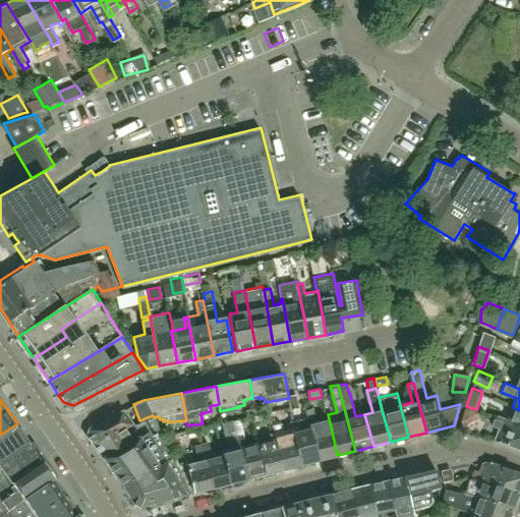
[(334,441),(330,422),(329,419),(329,418),(315,421),(311,407),(306,408),(307,413),(308,416),(319,460),(337,455),(334,441)]
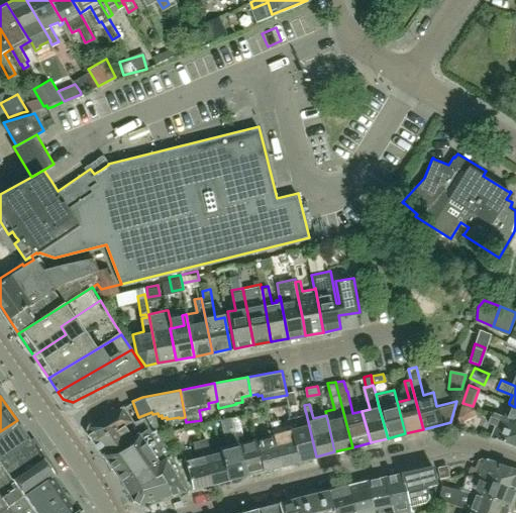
[(515,407),(509,404),(502,419),(515,425),(515,407)]
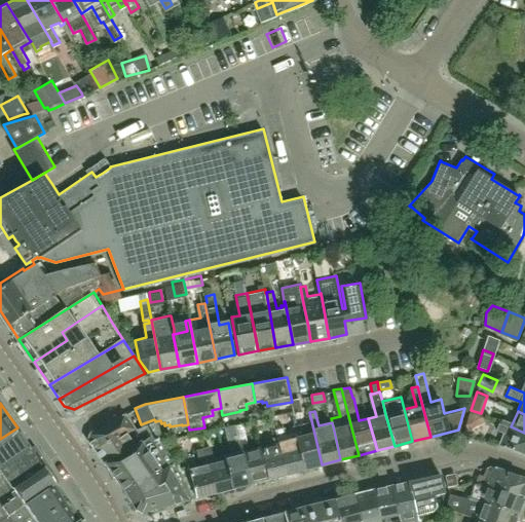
[(95,448),(133,427),(124,413),(89,433),(88,439),(95,448)]
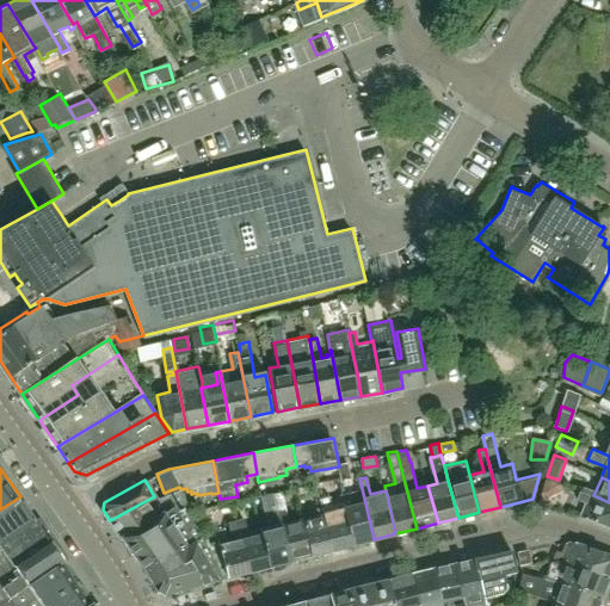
[(353,544),(347,521),(344,502),(332,506),(328,488),(318,490),(319,492),(322,508),(332,550),(353,544)]
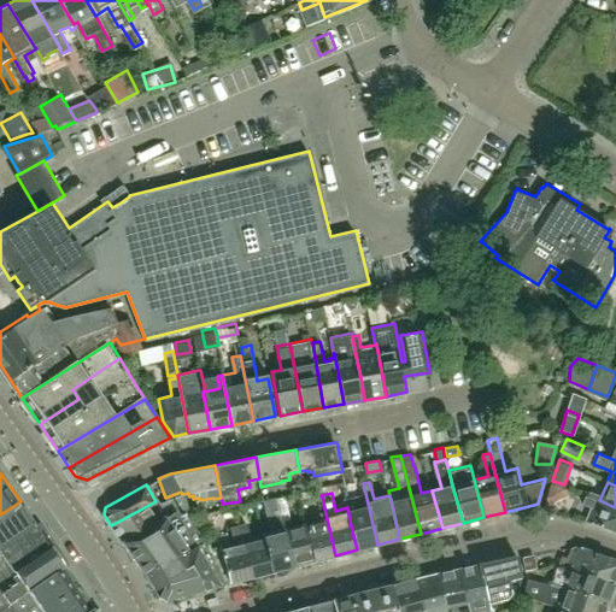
[(377,545),(365,493),(344,498),(347,507),(351,527),(357,549),(377,545)]
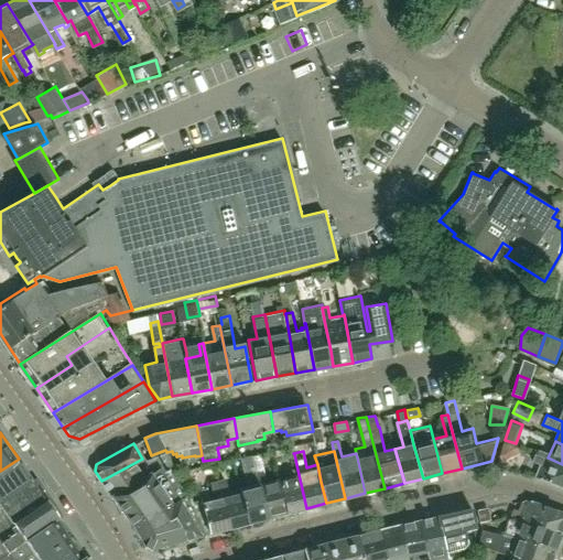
[(142,460),(142,459),(101,481),(112,496),(173,463),(172,461),(174,460),(169,452),(142,460)]
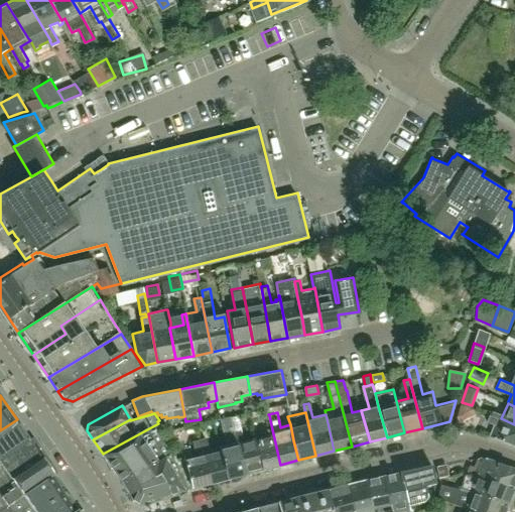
[(246,474),(236,431),(231,414),(220,416),(224,434),(227,433),(230,442),(225,444),(225,440),(219,441),(220,445),(228,478),(246,474)]
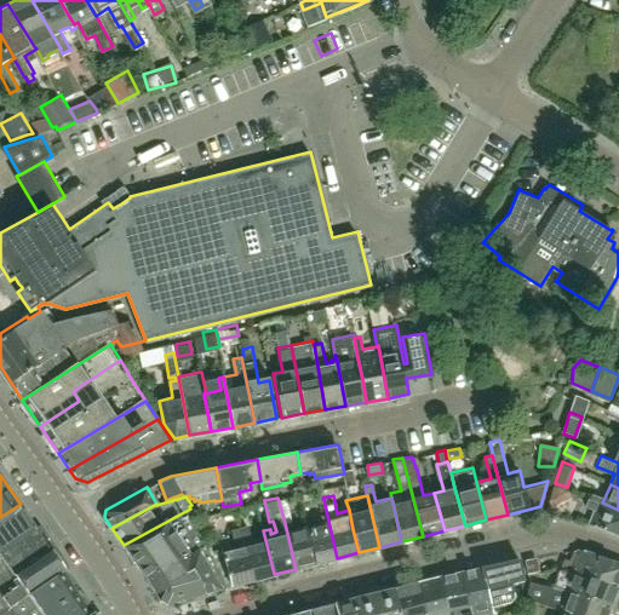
[(618,510),(602,503),(602,504),(589,498),(585,505),(600,511),(596,518),(591,517),(589,522),(618,534),(618,510)]
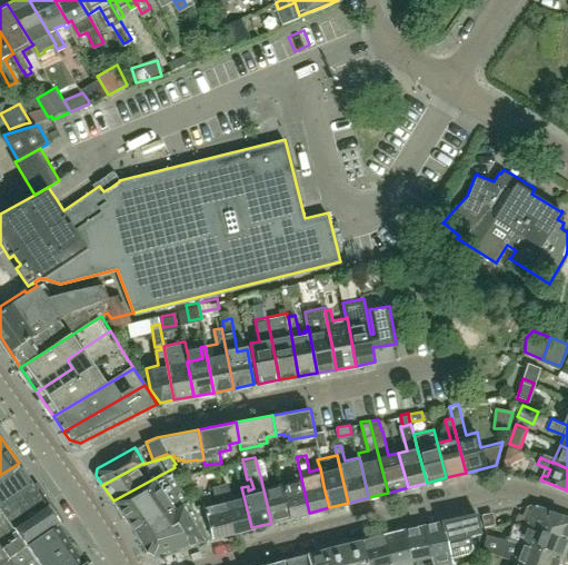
[(0,506),(32,483),(19,463),(0,475),(0,506)]
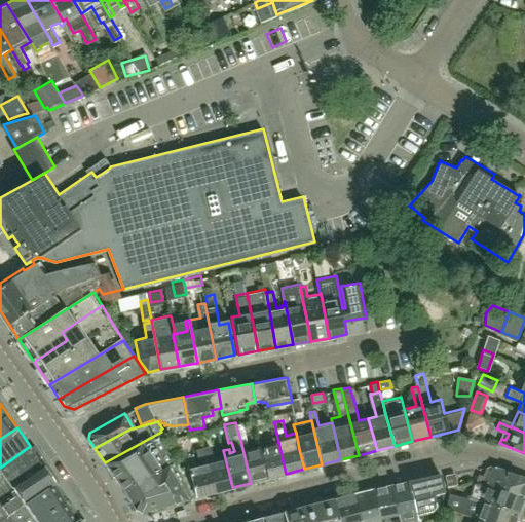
[(124,490),(176,462),(169,445),(161,432),(105,462),(124,490)]
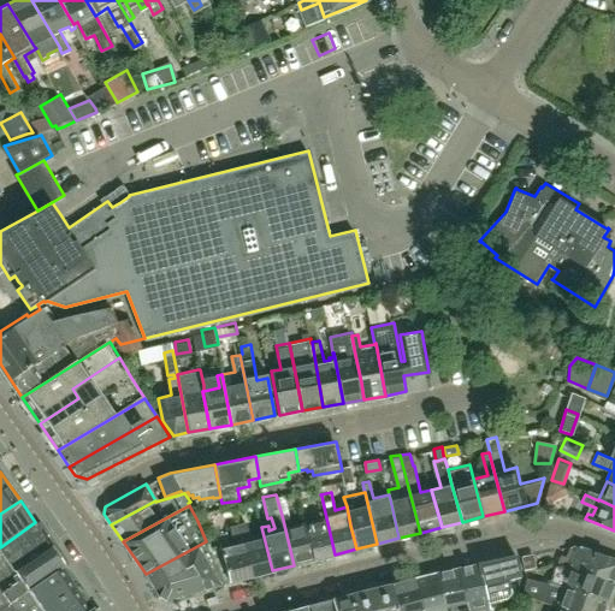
[(294,565),(314,559),(305,521),(294,525),(290,512),(282,515),(294,565)]
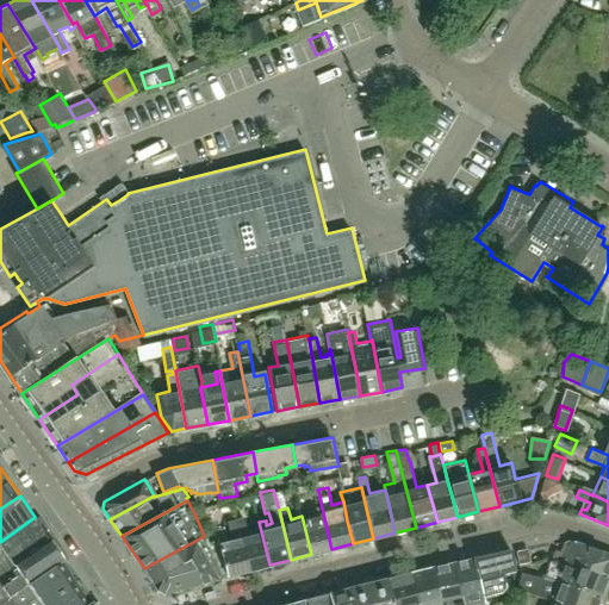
[(331,549),(322,507),(314,509),(315,512),(302,516),(311,554),(331,549)]
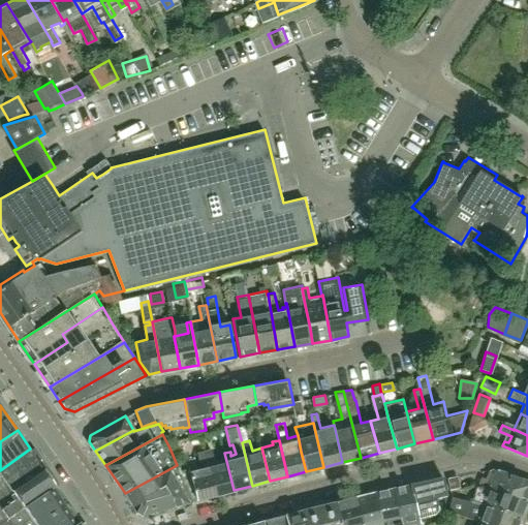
[(234,490),(225,457),(214,460),(211,448),(205,449),(216,495),(216,494),(234,490)]
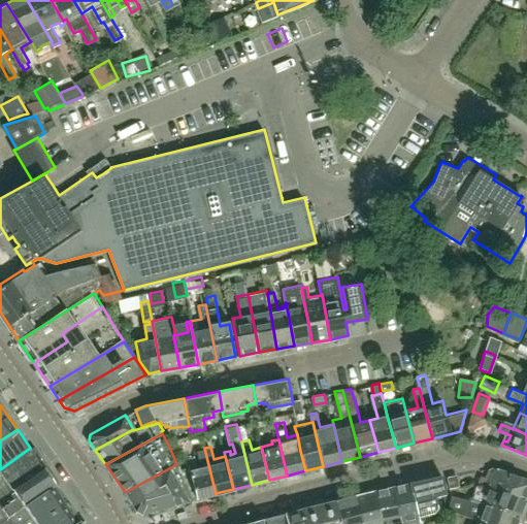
[(0,523),(56,485),(30,448),(0,469),(0,523)]
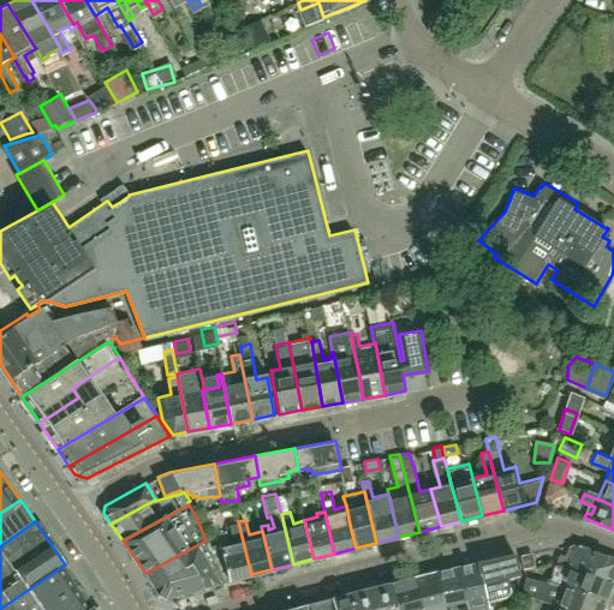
[(233,538),(219,542),(230,580),(251,575),(238,521),(230,524),(233,538)]
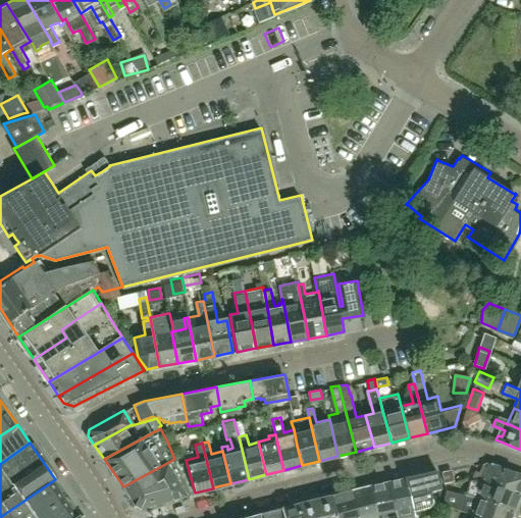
[(140,507),(192,493),(174,459),(123,486),(125,488),(134,504),(140,507)]
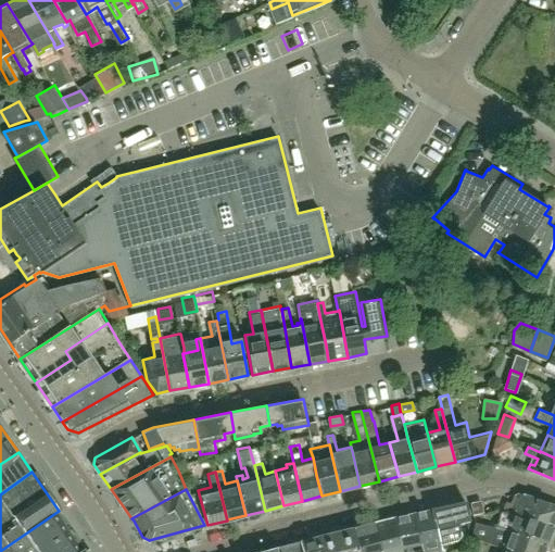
[(554,504),(519,490),(514,492),(511,501),(506,500),(504,505),(512,509),(554,526),(554,504)]
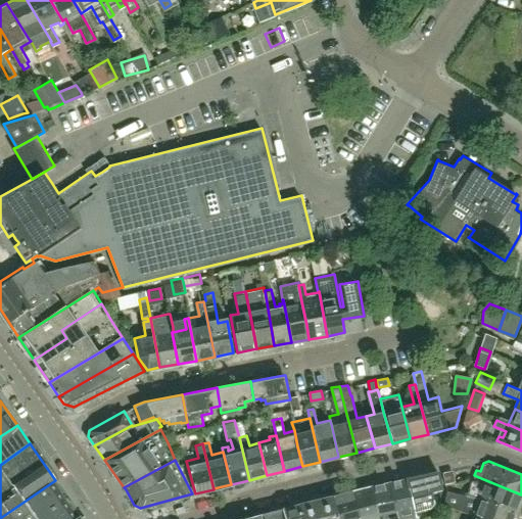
[(430,490),(442,487),(438,470),(409,477),(416,509),(429,506),(428,503),(433,502),(430,490)]
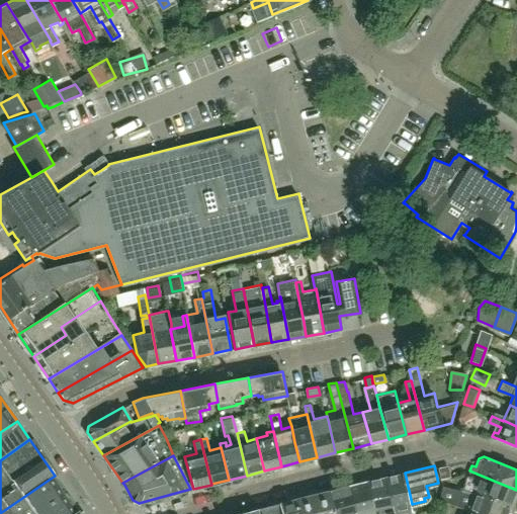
[(414,513),(412,504),(405,473),(384,478),(393,513),(407,510),(407,513),(414,513)]
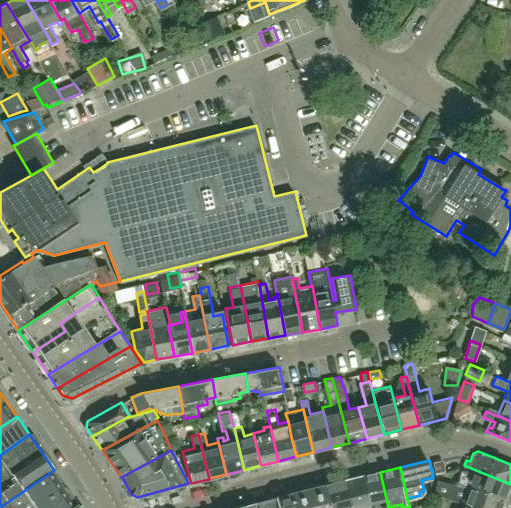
[(504,500),(510,486),(510,484),(471,468),(461,469),(458,483),(466,485),(504,500)]
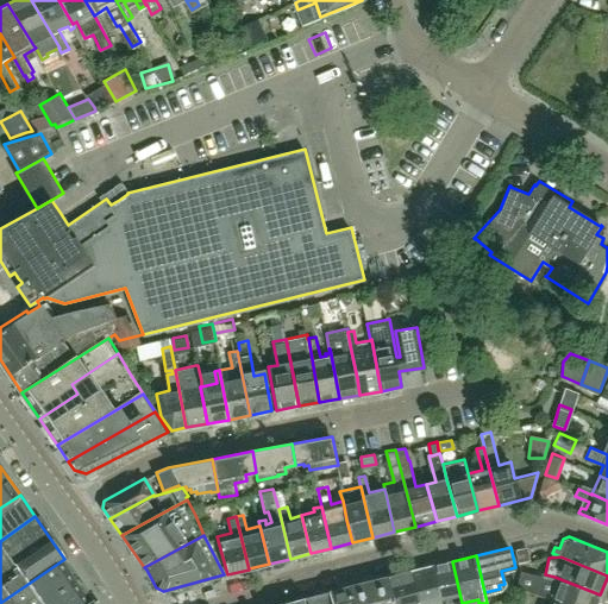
[(79,579),(64,559),(0,603),(17,603),(44,603),(79,579)]
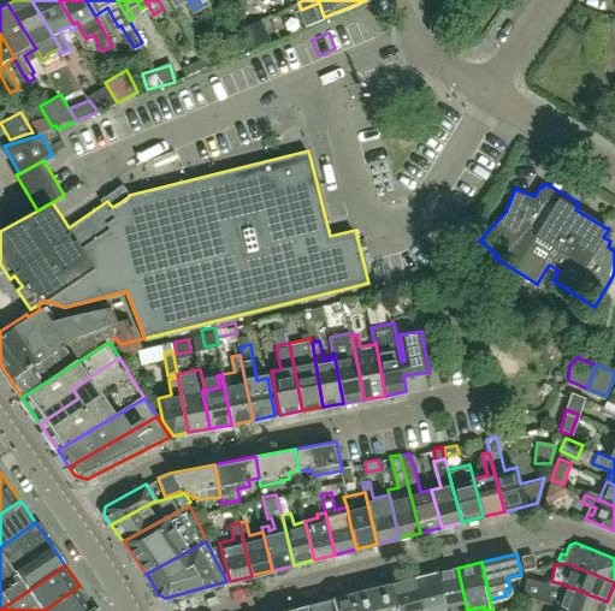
[(465,610),(467,610),(457,568),(437,573),(447,610),(465,610)]
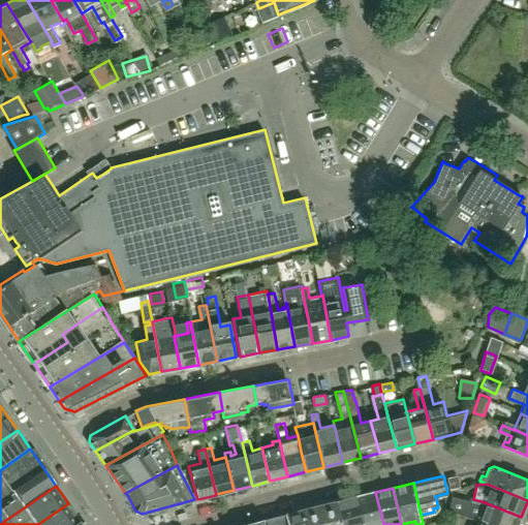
[(383,524),(375,492),(355,496),(362,524),(383,524)]
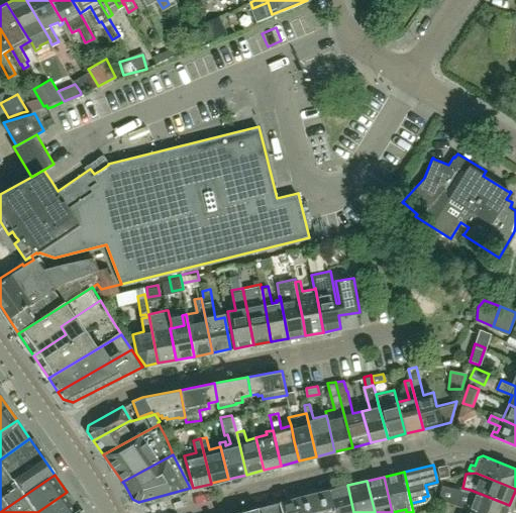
[(480,512),(506,512),(509,505),(471,490),(462,488),(442,484),(439,499),(468,506),(468,508),(480,512)]
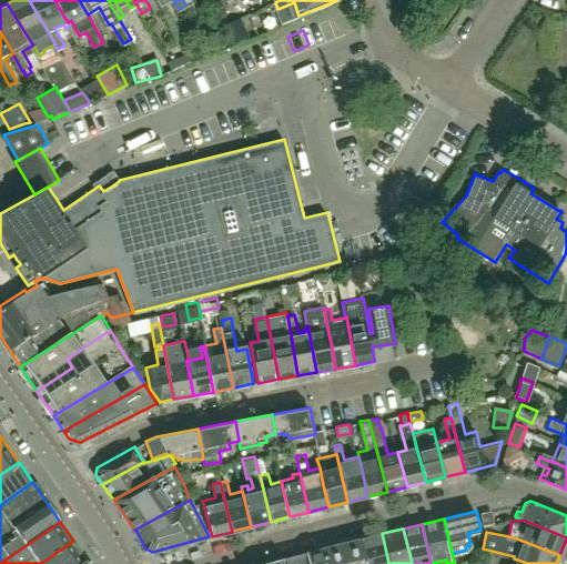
[(388,563),(382,533),(360,539),(366,563),(388,563)]
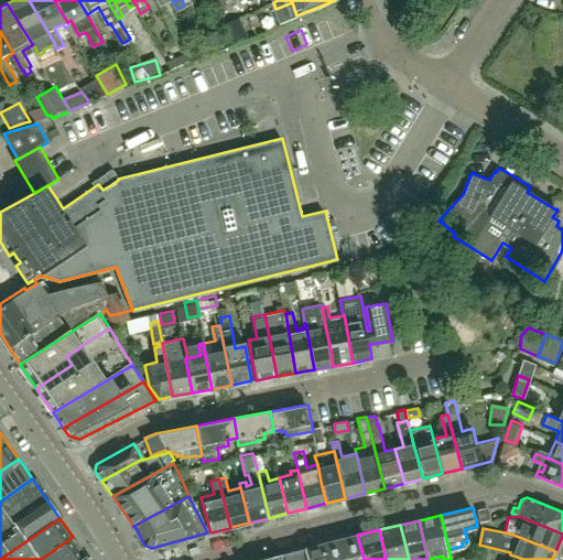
[(328,541),(320,544),(323,559),(364,559),(357,535),(328,541)]
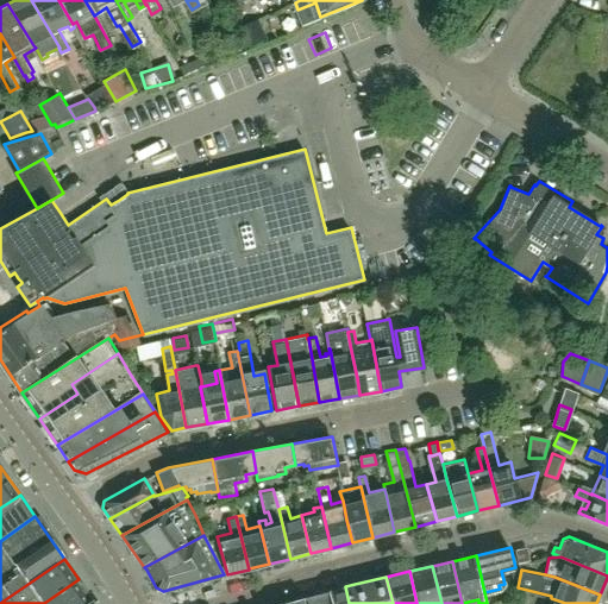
[(89,603),(94,602),(79,579),(44,603),(89,603)]
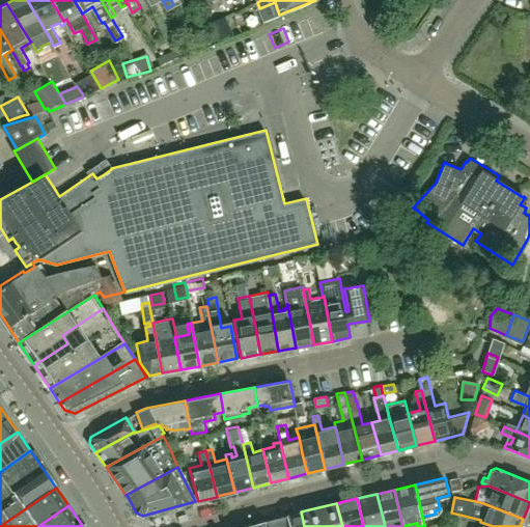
[(304,526),(301,511),(283,517),(285,526),(304,526)]
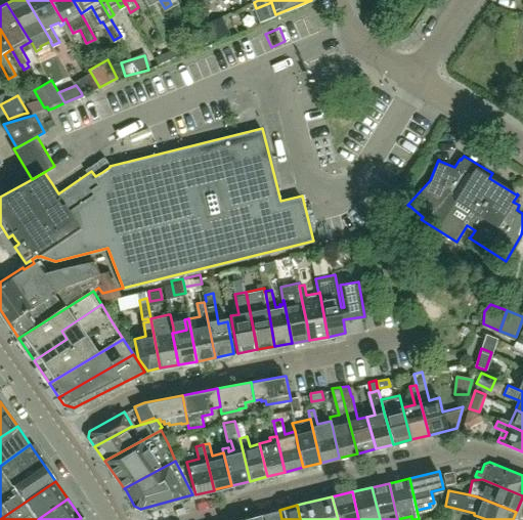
[(281,519),(279,510),(262,515),(262,519),(281,519)]
